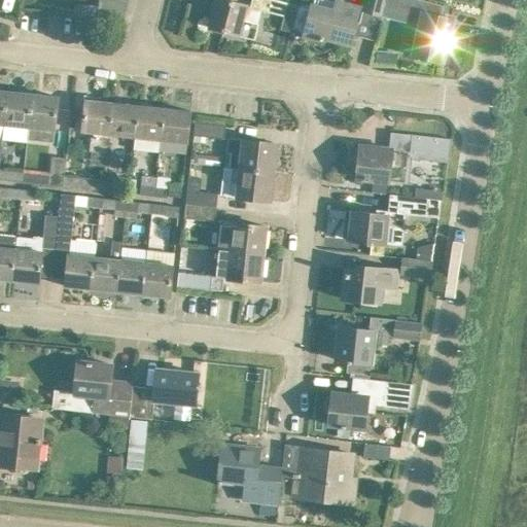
[(284,16),(287,2),(277,0),(251,0),(250,7),(246,6),(246,5),(227,0),(215,0),(209,27),(239,35),(243,20),(258,24),(261,11),(284,16)]
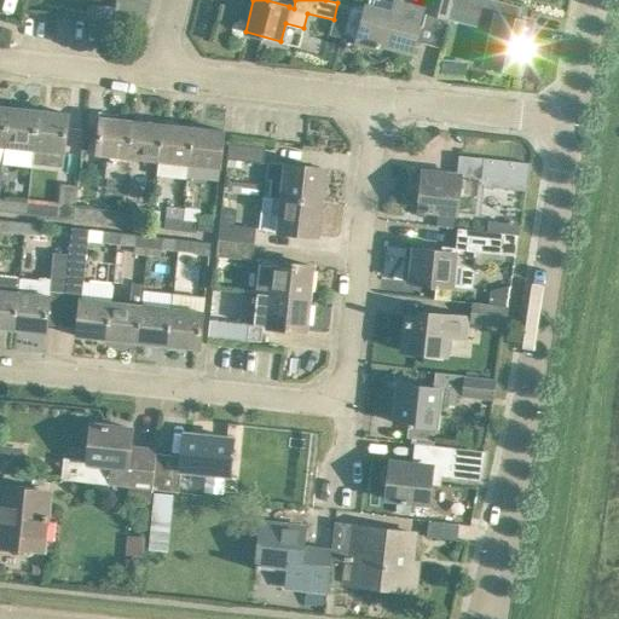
[(352,7),(343,38),(358,41),(358,42),(379,48),(380,44),(410,52),(416,28),(421,10),(395,3),(385,0),(369,0),(366,11),(352,7)]
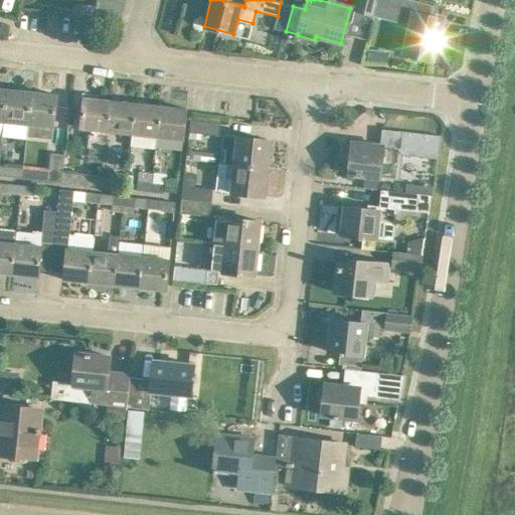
[(356,0),(354,10),(373,15),(376,4),(377,0),(356,0)]
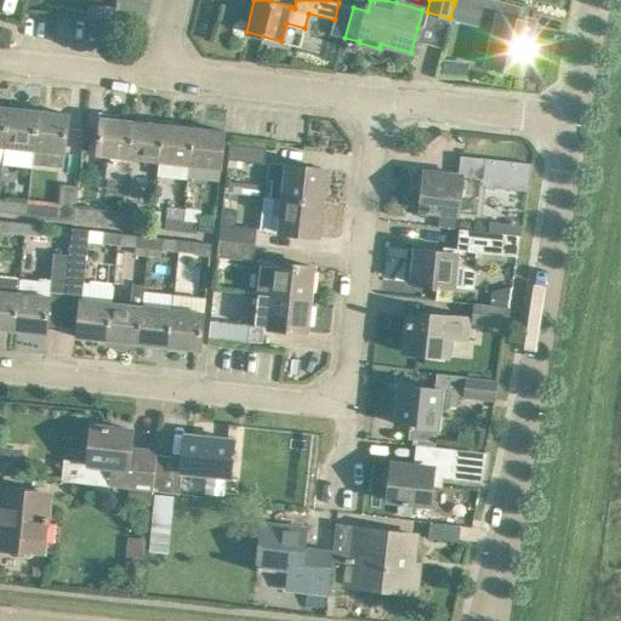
[(455,0),(454,5),(497,16),(486,64),(495,67),(495,70),(506,74),(507,69),(522,73),(534,23),(519,21),(523,7),(496,0),(455,0)]
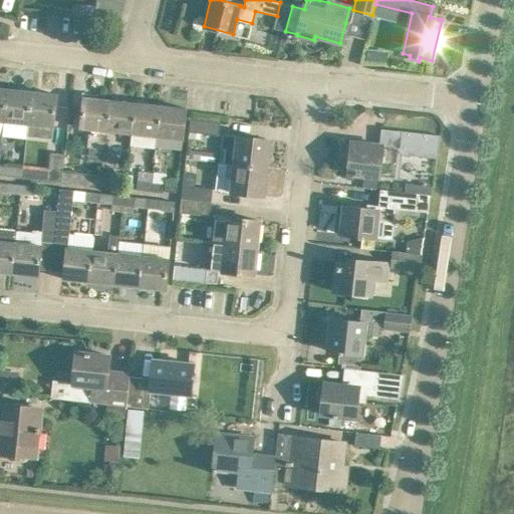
[(74,4),(71,16),(91,18),(92,19),(94,9),(95,7),(74,4)]
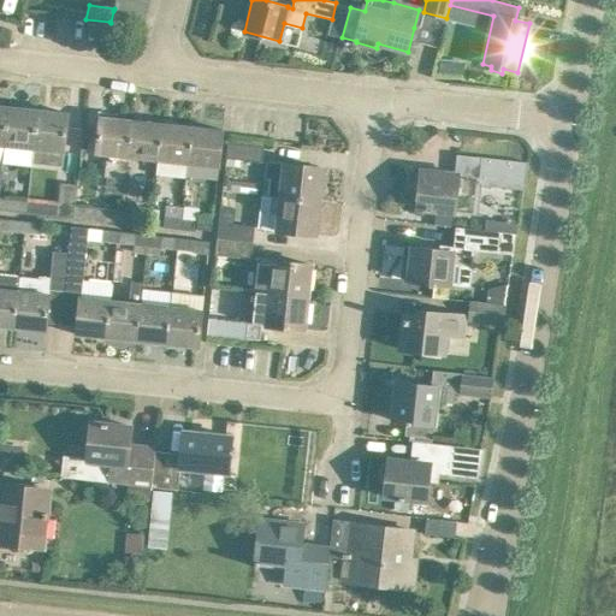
[(442,75),(466,77),(467,64),(443,61),(442,75)]
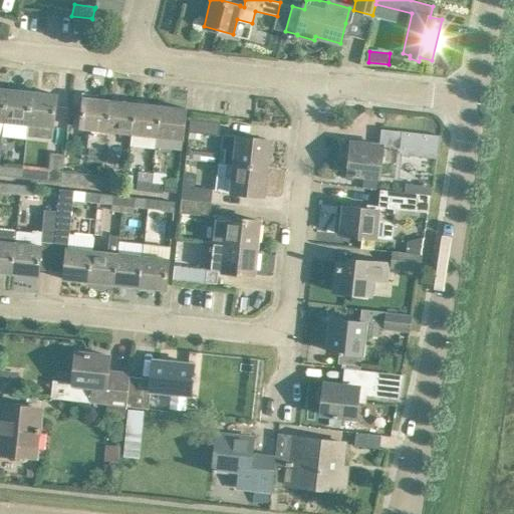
[(6,89),(3,121),(28,124),(31,91),(6,89)]
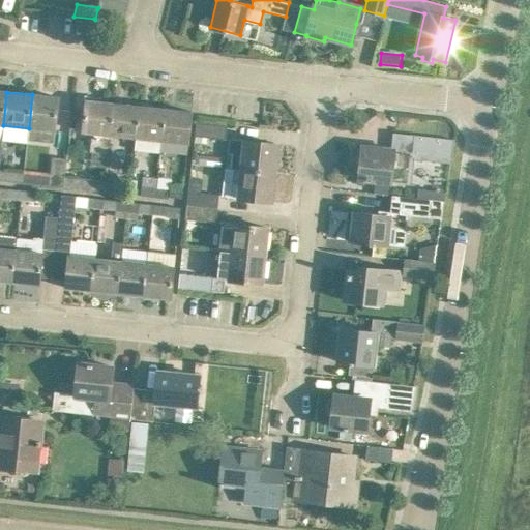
[(32,94),(29,128),(55,131),(58,97),(32,94)]
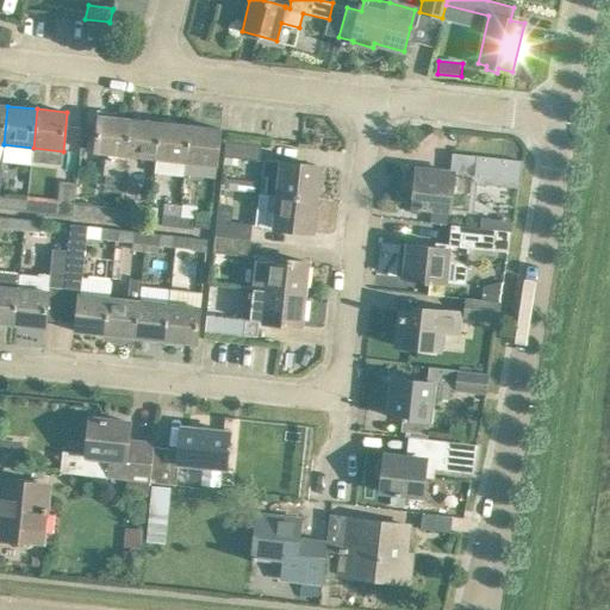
[(126,155),(130,118),(99,116),(95,153),(106,153),(104,175),(124,178),(126,155)]
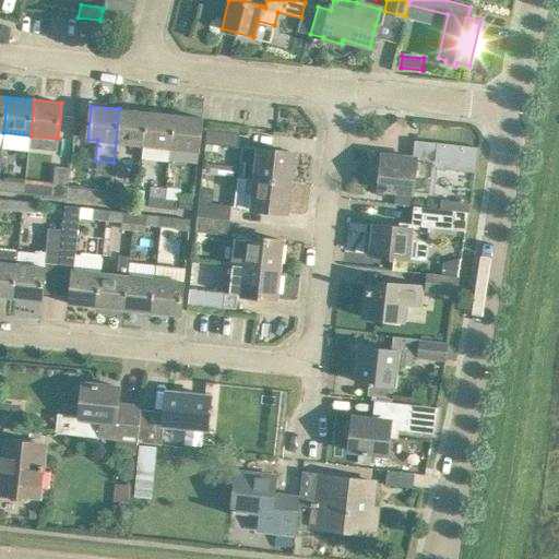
[(143,145),(146,111),(119,108),(116,142),(143,145)]
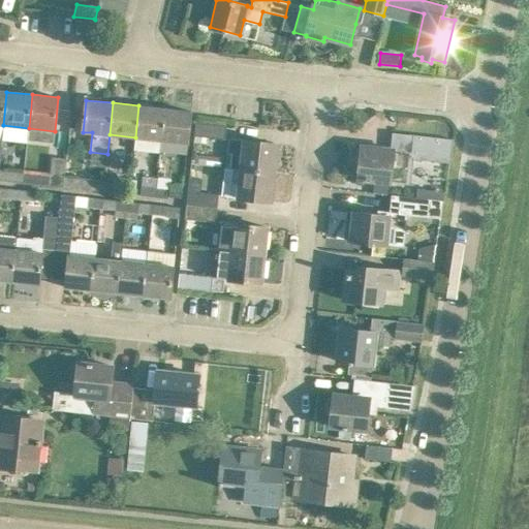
[(164,109),(138,105),(135,137),(161,141),(164,109)]
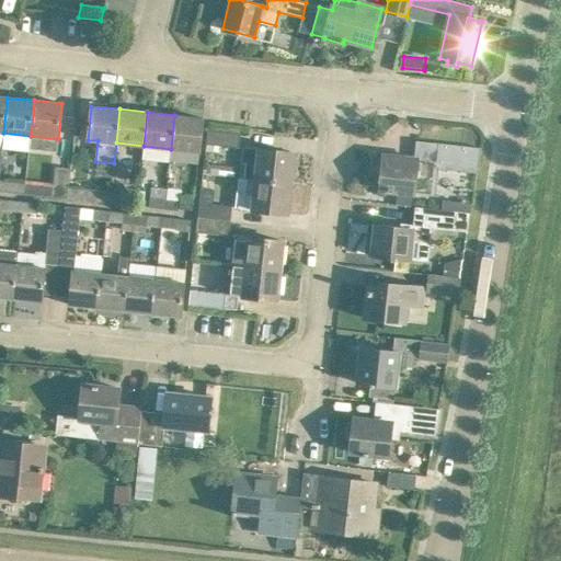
[(174,115),(171,149),(198,151),(203,118),(174,115)]
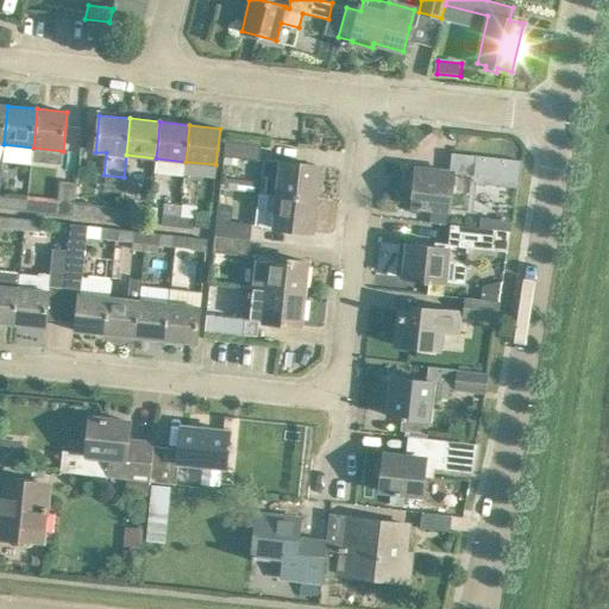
[(225,142),(224,156),(258,161),(261,145),(225,142)]
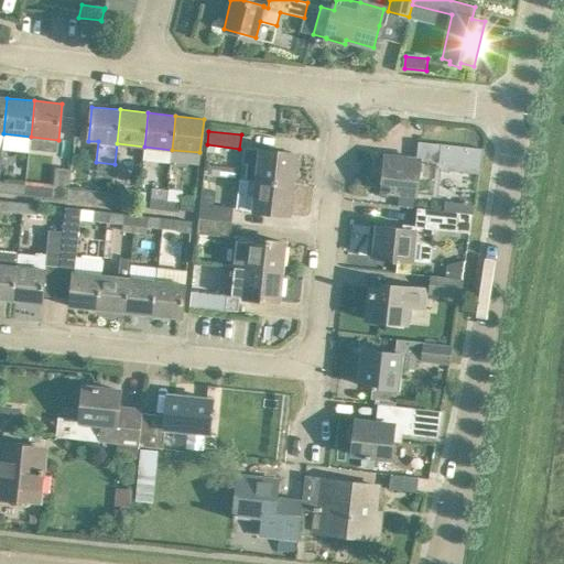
[(384,155),(380,191),(415,195),(435,197),(440,169),(479,174),(483,149),(443,143),(441,162),(384,155)]
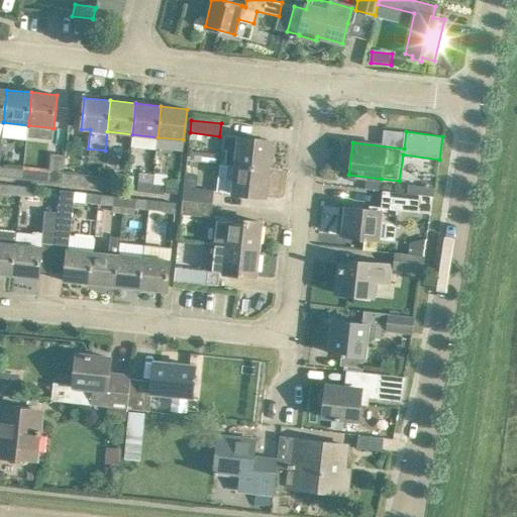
[(231,154),(230,169),(240,170),(272,174),(275,145),(228,140),(226,153),(231,154)]
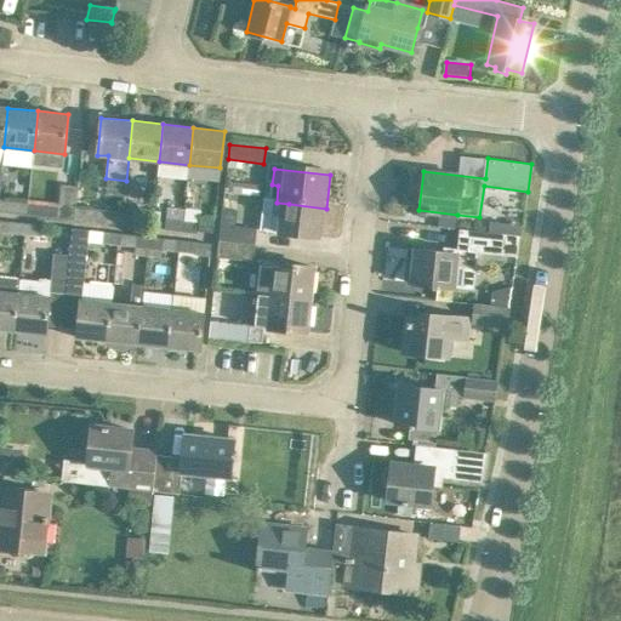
[(28,204),(27,215),(73,220),(74,209),(77,187),(61,184),(58,206),(28,204)]
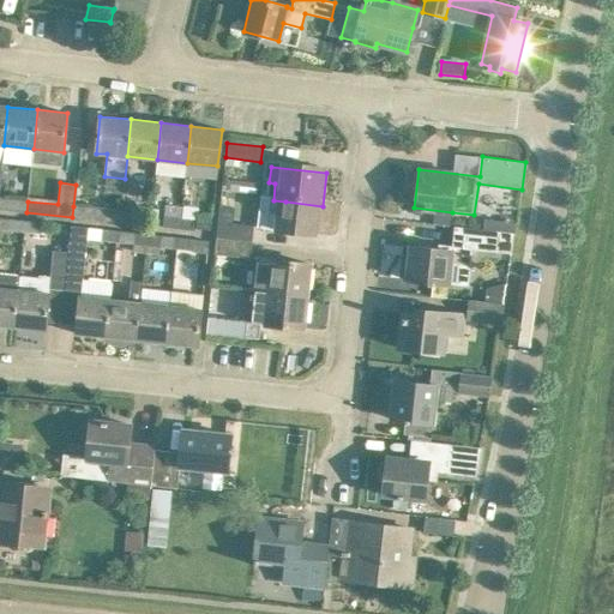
[(0,198),(0,209),(26,212),(28,202),(0,198)]
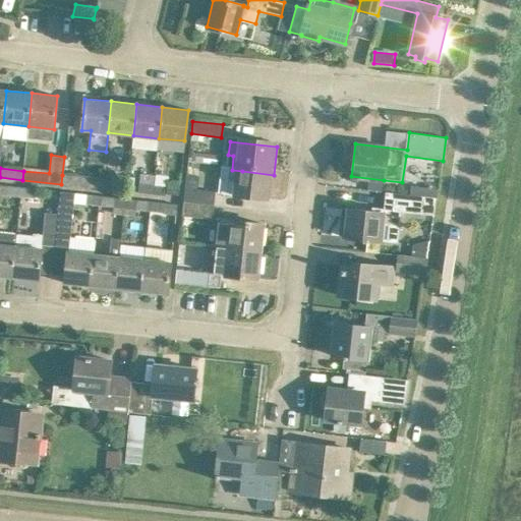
[(138,192),(152,194),(153,185),(155,170),(140,168),(138,192)]
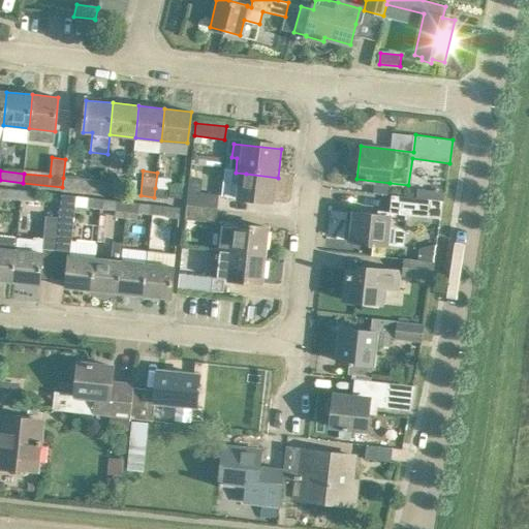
[(230,172),(228,187),(226,201),(274,207),(278,178),(246,174),(236,173),(230,172)]
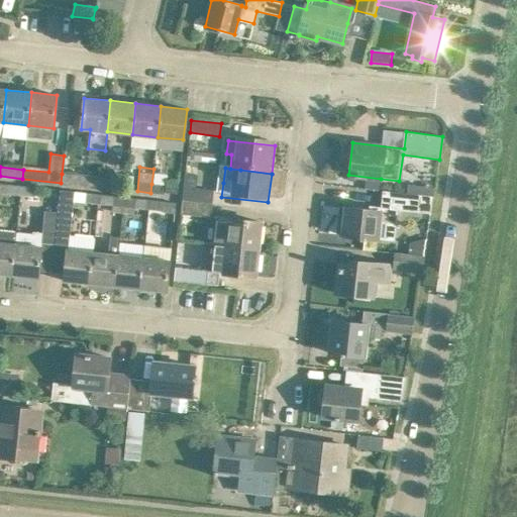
[(62,174),(61,183),(101,187),(102,178),(62,174)]
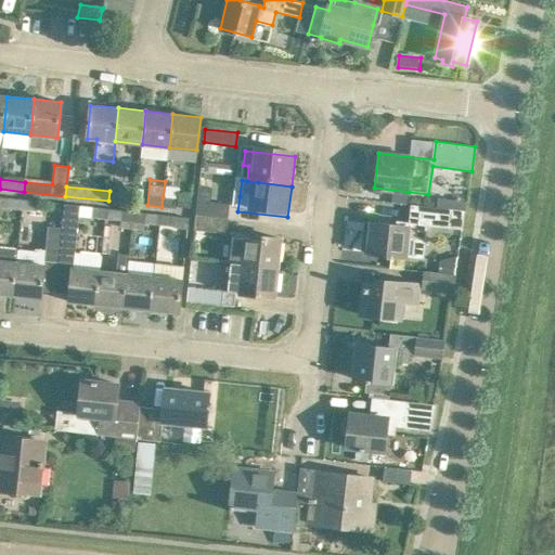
[(229,204),(210,202),(211,188),(199,186),(198,201),(197,201),(195,215),(228,218),(229,204)]
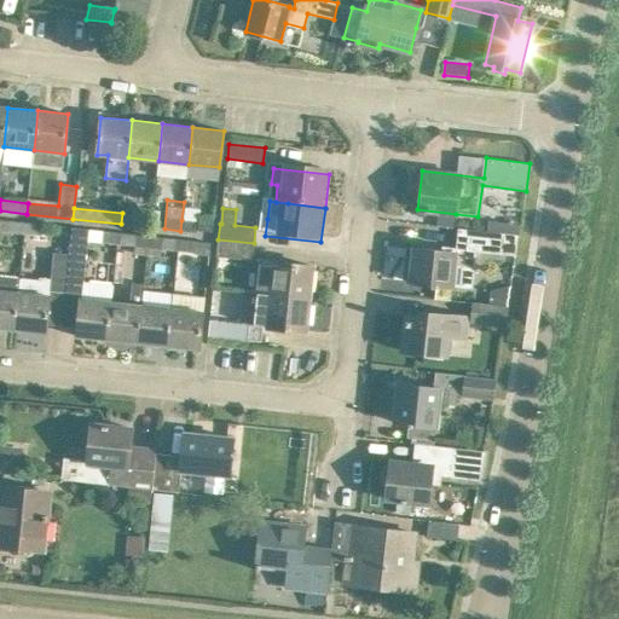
[(122,213),(121,224),(137,226),(138,215),(122,213)]
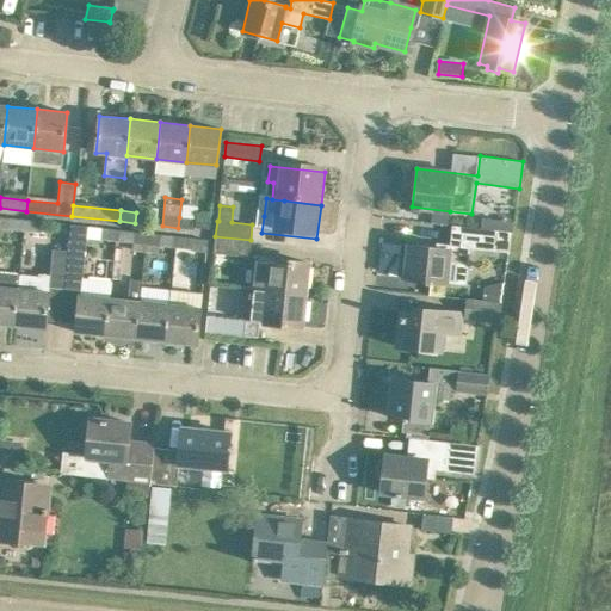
[(197,218),(196,227),(210,229),(211,215),(197,214),(197,218)]
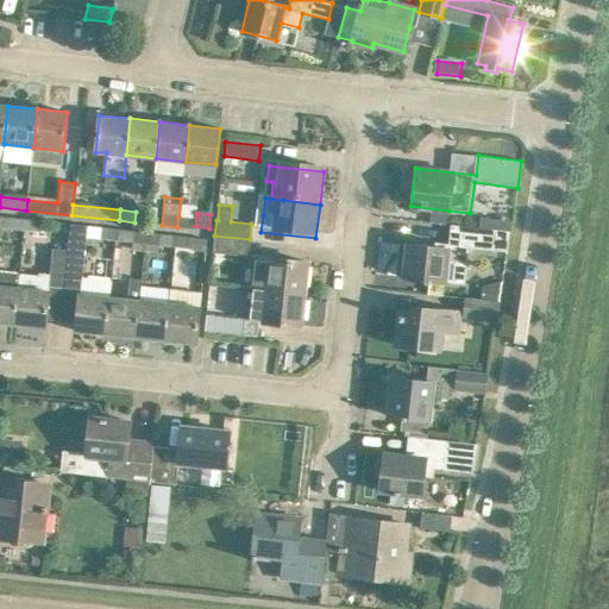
[(0,215),(0,236),(5,237),(6,228),(24,231),(25,219),(0,215)]
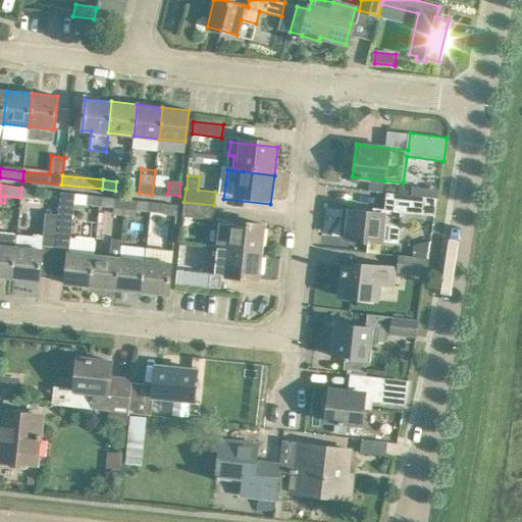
[(153,186),(152,195),(167,197),(167,194),(168,187),(160,186),(153,186)]
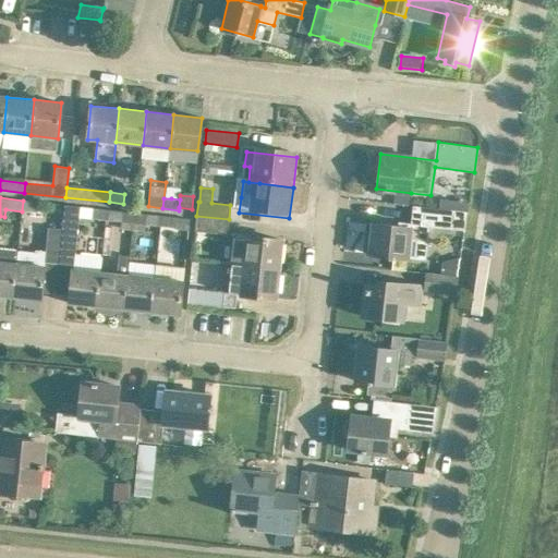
[(440,198),(439,209),(466,211),(468,202),(456,201),(440,198)]
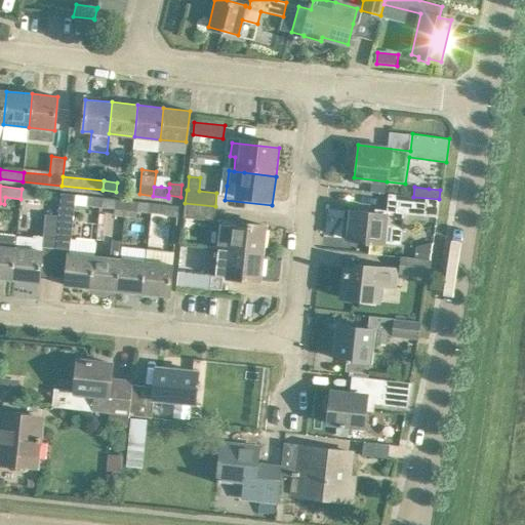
[(22,189),(21,199),(35,200),(36,191),(22,189)]
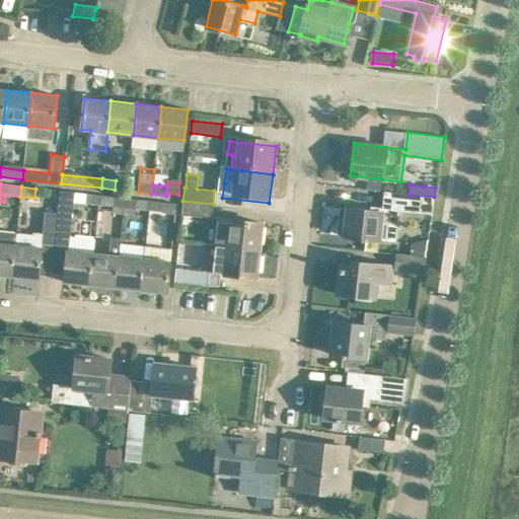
[(72,206),(74,193),(61,192),(59,214),(56,245),(68,246),(69,235),(72,206)]
